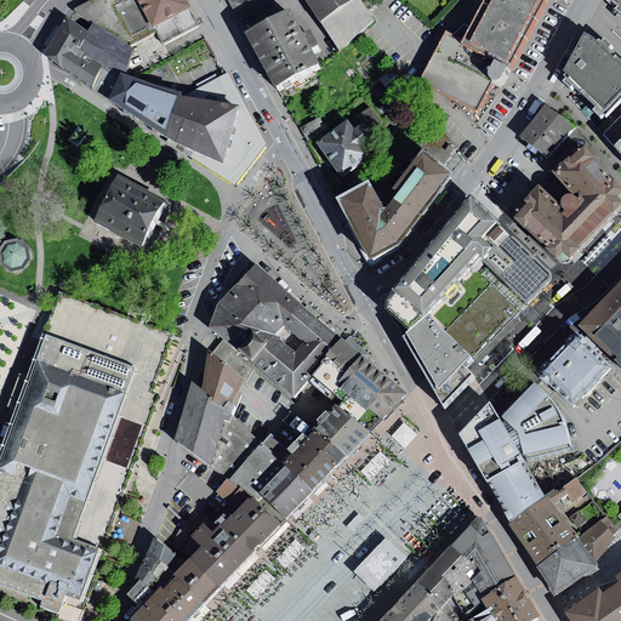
[(164,45),(199,27),(188,6),(184,0),(90,0),(75,9),(134,47),(157,34),(164,45)]
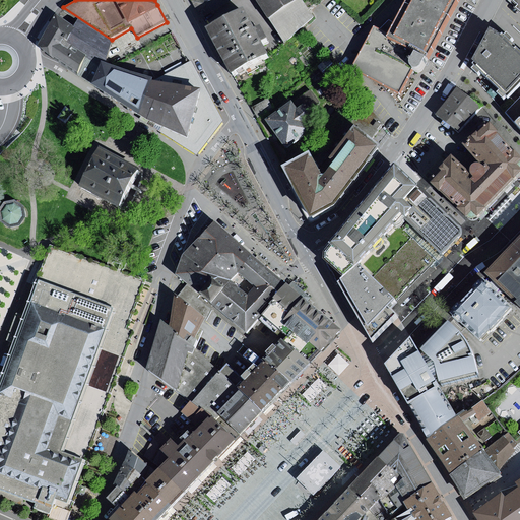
[(203,20),(235,0),(191,0),(203,20)]
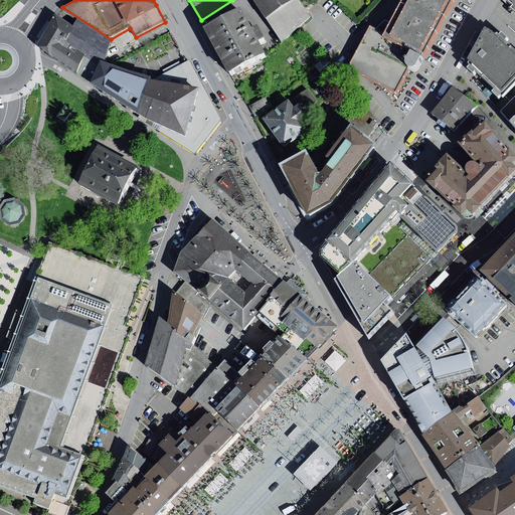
[(303,0),(256,0),(272,22),(283,45),(305,30),(306,3),(303,0)]
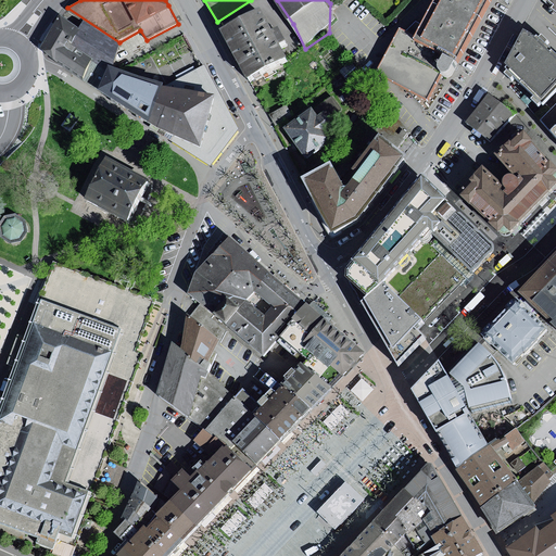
[(431,0),(419,23),(416,21),(406,30),(399,27),(375,73),(428,101),(442,75),(444,76),(447,77),(450,77),(453,75),(457,65),(477,28),(491,0),(431,0)]
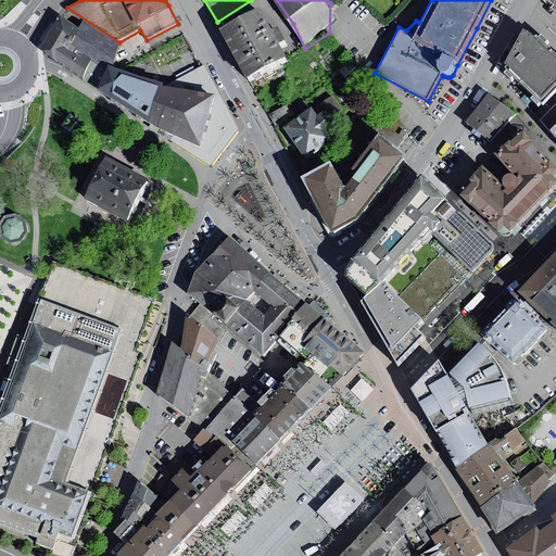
[(270,14),(228,37),(254,85),(295,62),(291,54),(298,50),(288,32),(281,35),(270,14)]
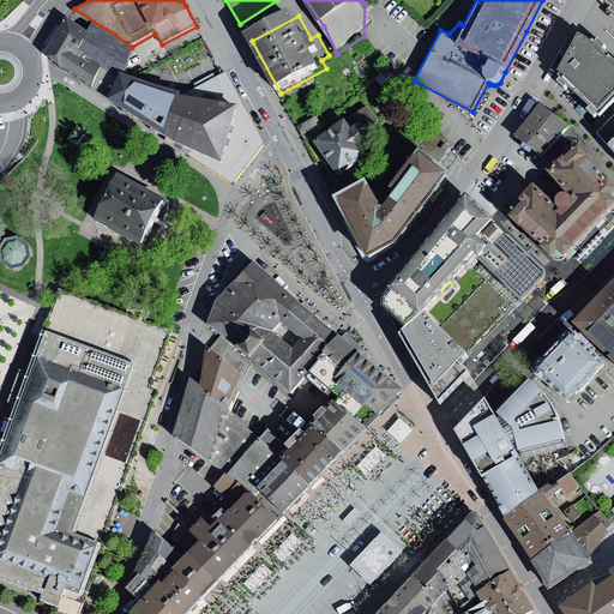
[(613,100),(613,59),(603,49),(606,46),(600,40),(596,43),(594,40),(593,42),(590,40),(579,35),(559,72),(561,74),(559,77),(561,79),(559,83),(566,89),(569,86),(590,108),(588,110),(595,116),(597,114),(600,115),(602,114),(613,100)]
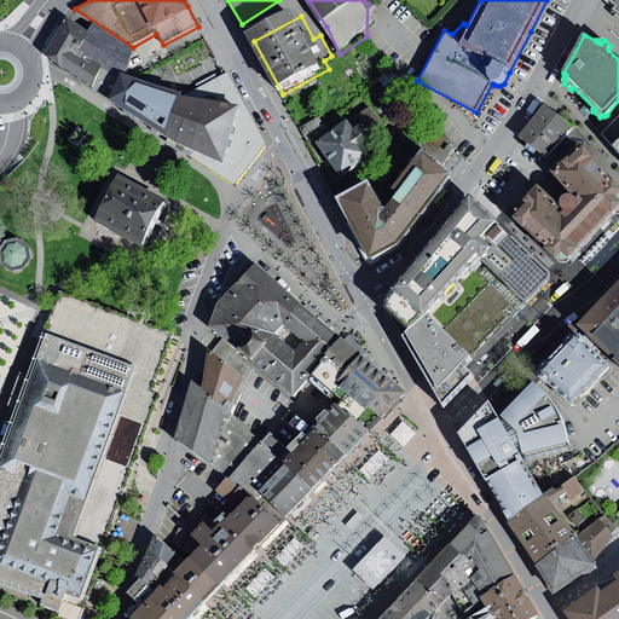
[(121,74),(111,99),(174,140),(191,148),(194,149),(190,156),(233,184),(254,158),(262,145),(224,74),(191,96),(160,87),(121,74)]
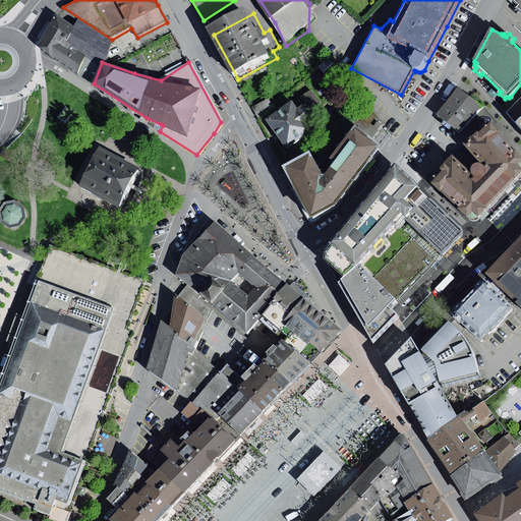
[(516,102),(520,95),(520,84),(511,97),(516,102)]
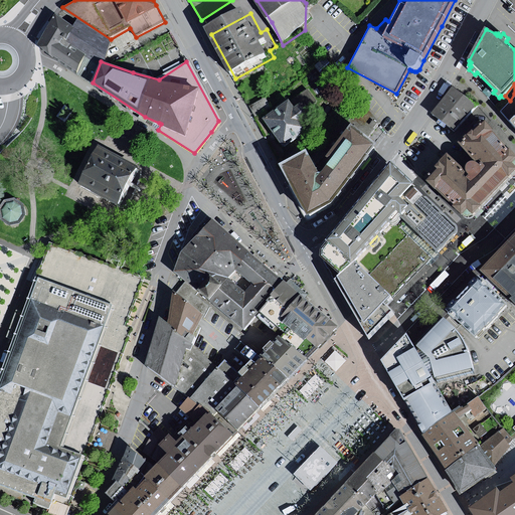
[(454,87),(434,116),(455,132),(478,106),(454,87)]
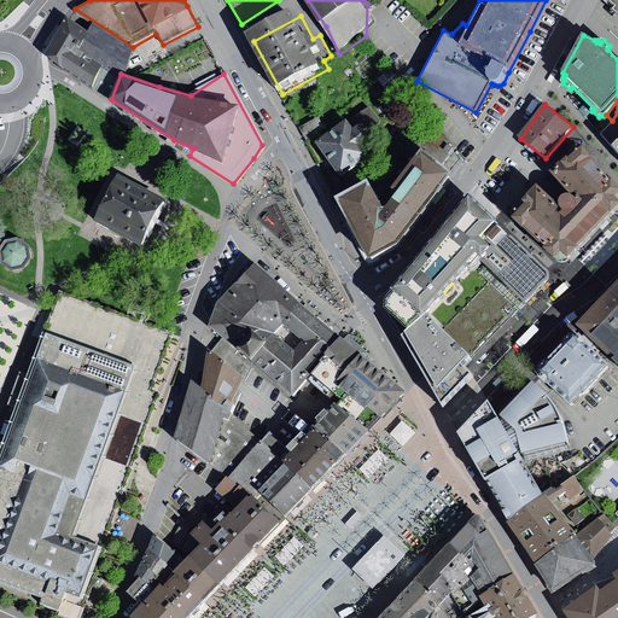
[(610,144),(617,134),(617,112),(612,121),(600,133),(610,144)]
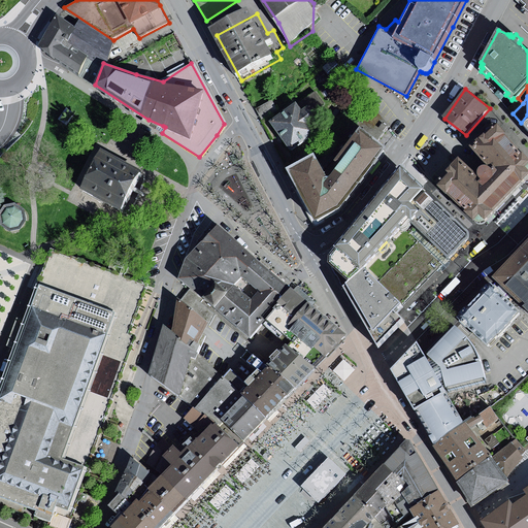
[(274,102),(257,111),(263,123),(281,113),(274,102)]
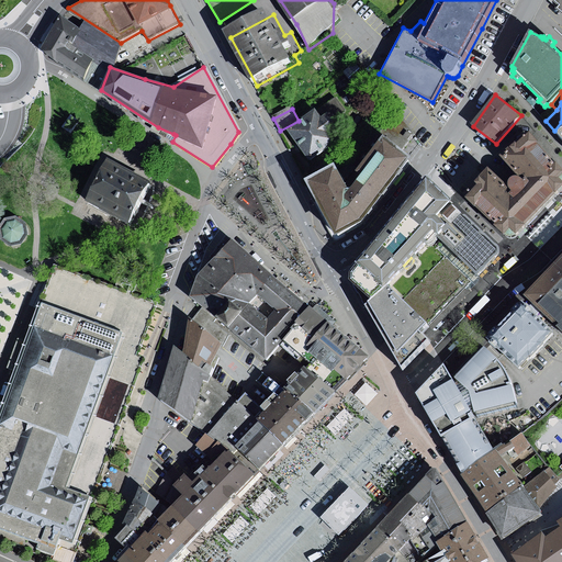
[(327,113),(323,116),(318,109),(289,127),(308,159),(344,137),(327,113)]
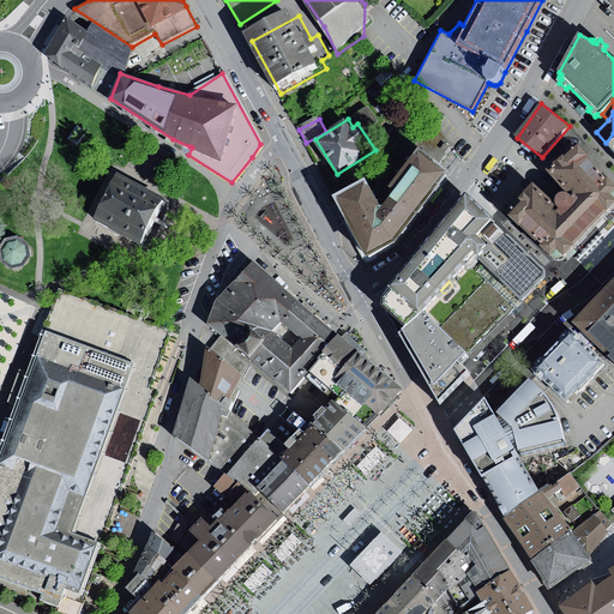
[(417,154),(437,168),(449,154),(453,146),(438,126),(417,154)]
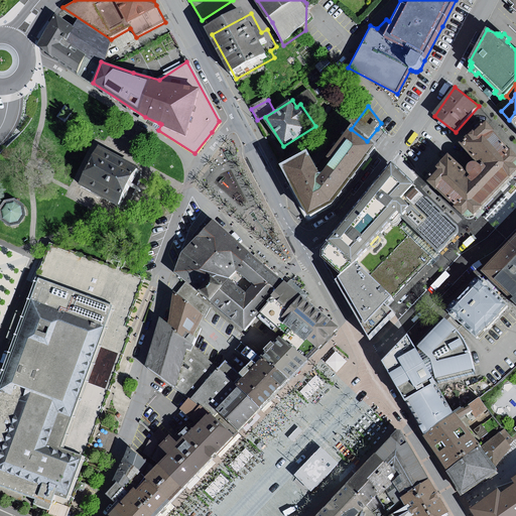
[(465,169),(446,152),(424,175),(467,218),(469,219),(471,219),(473,218),(475,217),(478,214),(515,173),(515,155),(490,124),(486,120),(459,142),(473,159),(469,160),(466,163),(465,166),(465,169)]
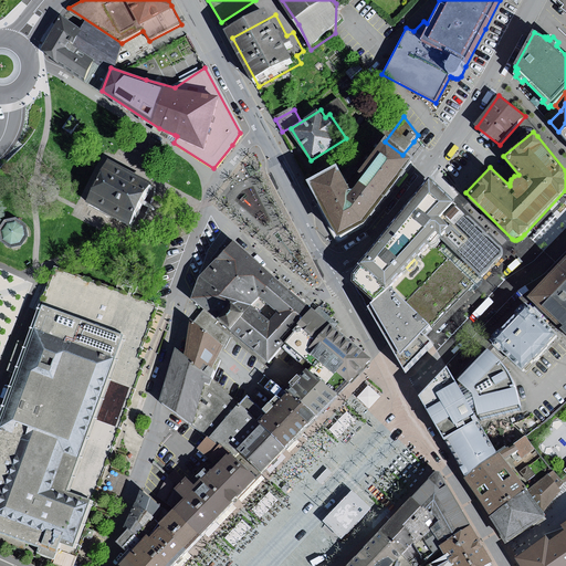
[(335,163),(305,178),(336,236),(338,237),(343,237),(365,226),(412,163),(410,161),(402,155),(385,142),(352,188),(347,189),(335,163)]
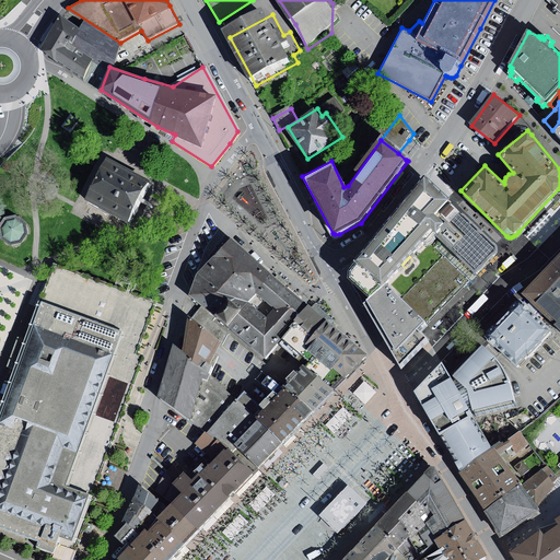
[(111,161),(89,203),(135,228),(156,186),(111,161)]
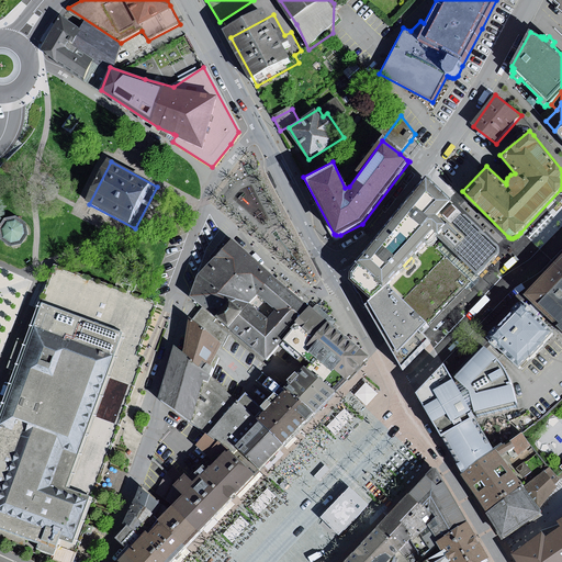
[(356,290),(403,371),(430,343),(422,333),(471,281),(438,249),(447,240),(478,274),(498,255),(498,249),(426,177),(349,269),(348,274),(351,282),(356,290)]
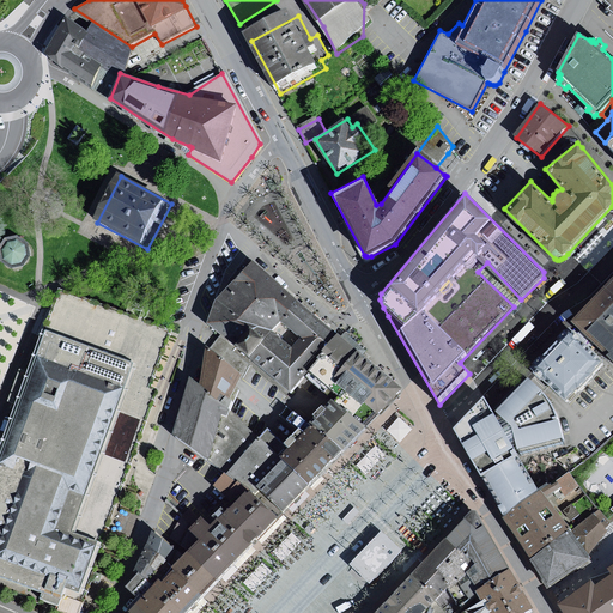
[(5,237),(0,243),(0,261),(11,268),(24,266),(31,254),(28,242),(18,235),(5,237)]
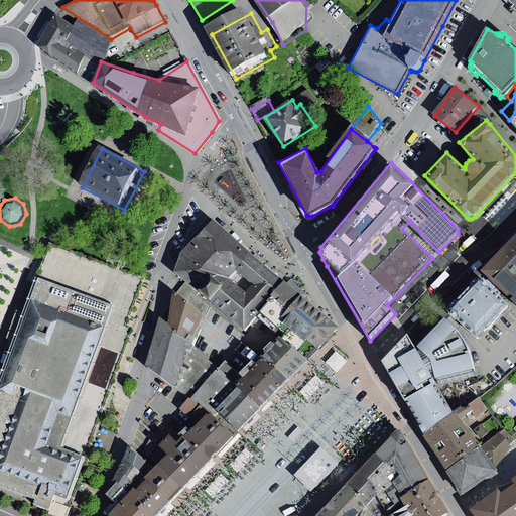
[(252,283),(283,279),(233,236),(216,221),(213,218),(197,235),(235,269),(252,283)]
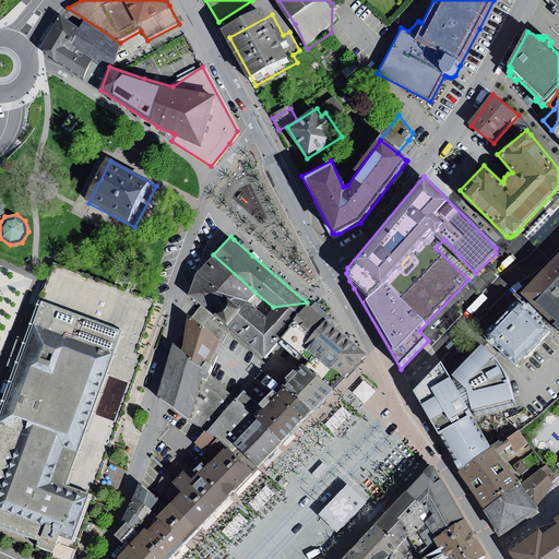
[(226,296),(240,308),(248,300),(254,292),(213,254),(197,272),(188,294),(201,304),(212,312),(226,296)]
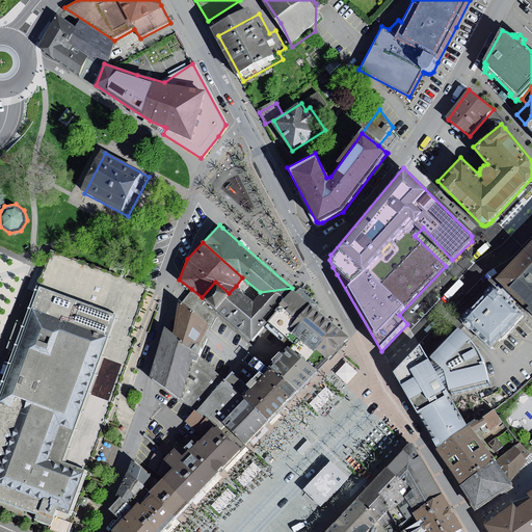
[(531,253),(500,288),(531,317),(531,253)]
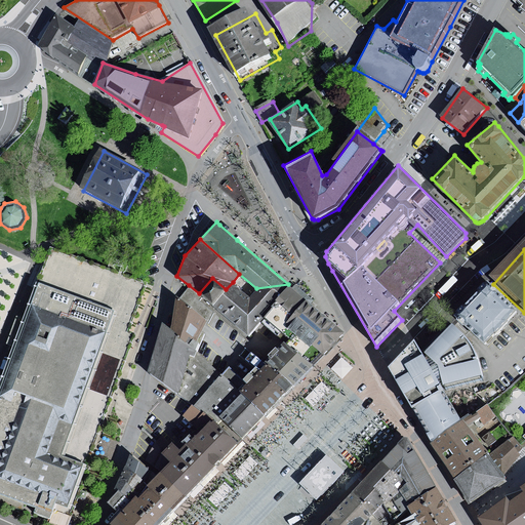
[(144,284),(52,251),(0,396),(0,503),(57,524),(65,524),(75,497),(77,491),(133,334),(127,332),(144,284)]
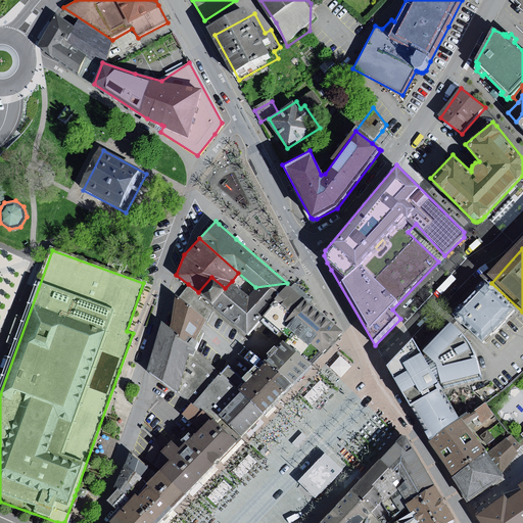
[(248,295),(255,287),(238,273),(232,281),(248,295)]
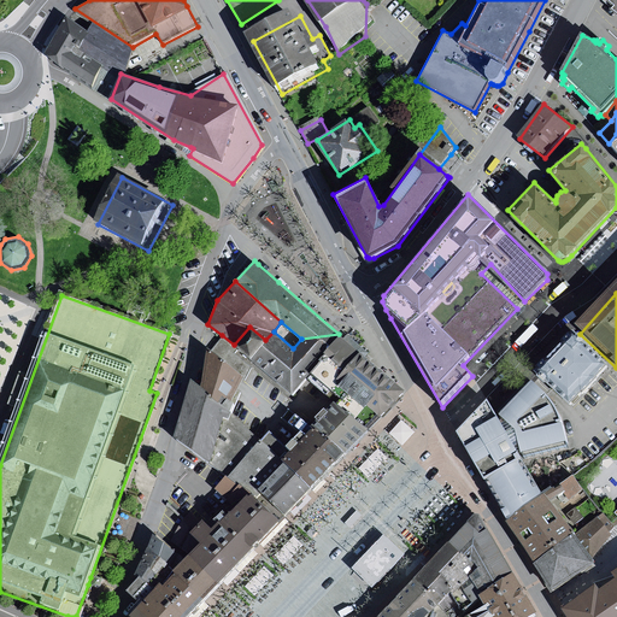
[(250,358),(265,340),(250,327),(234,345),(238,348),(250,358)]
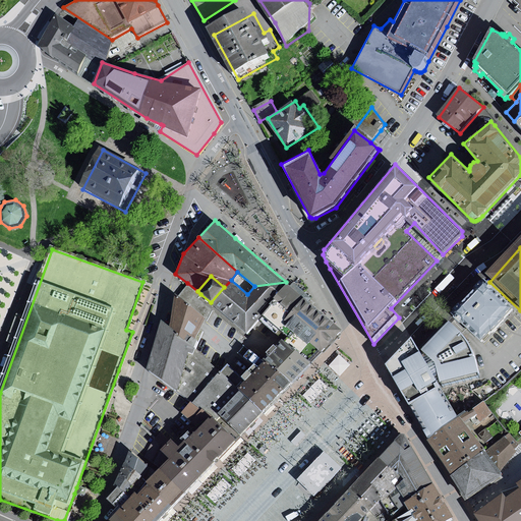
[(211,302),(246,332),(247,294),(231,280),(224,287),(211,302)]
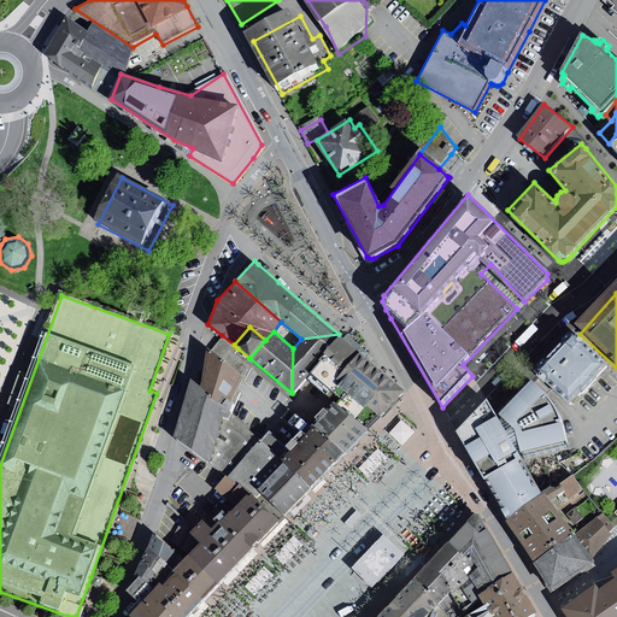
[(324,353),(339,334),(301,339),(293,348),(292,393),(310,371),(324,353)]
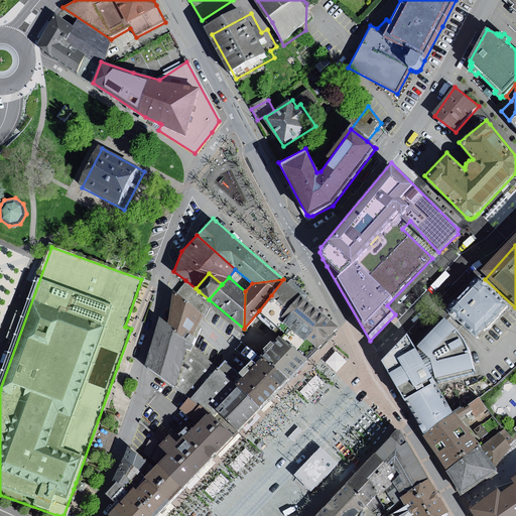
[(299,294),(283,279),(271,295),(286,308),(299,294)]
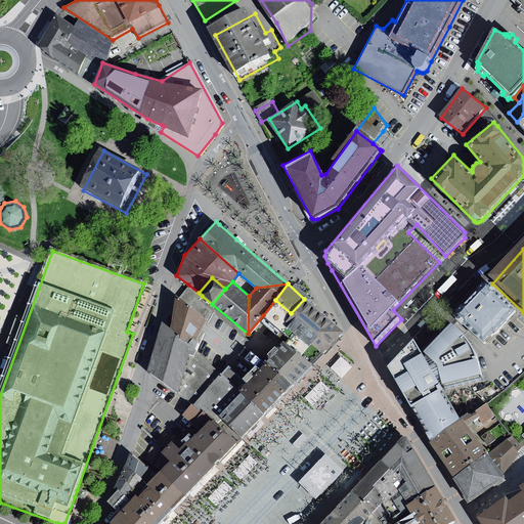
[(188,285),(179,297),(206,320),(208,322),(213,311),(199,299),(202,296),(199,293),(188,285)]
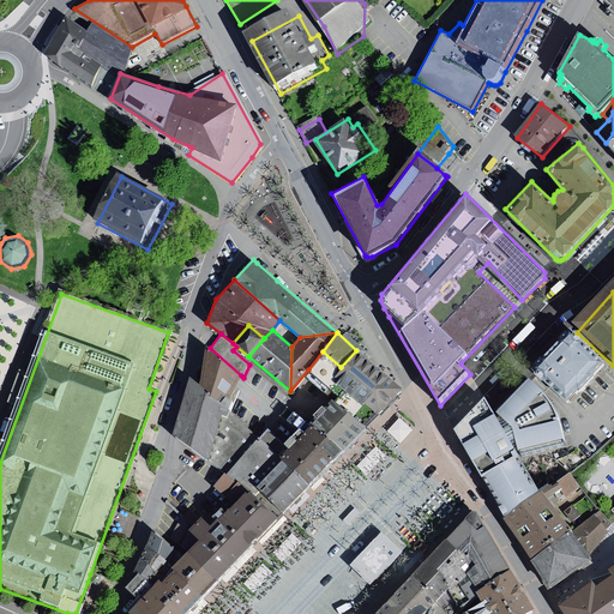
[(605,366),(573,337),(557,354),(539,374),(570,403),(587,385),(605,366)]
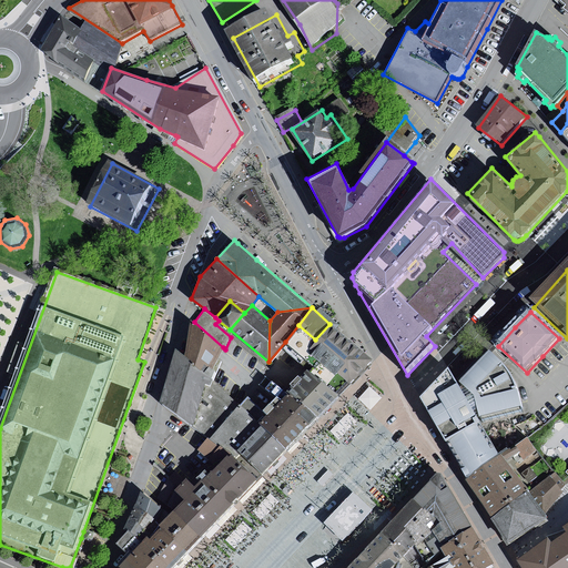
[(189,328),(184,355),(210,376),(220,355),(223,347),(194,322),(190,318),(189,328)]
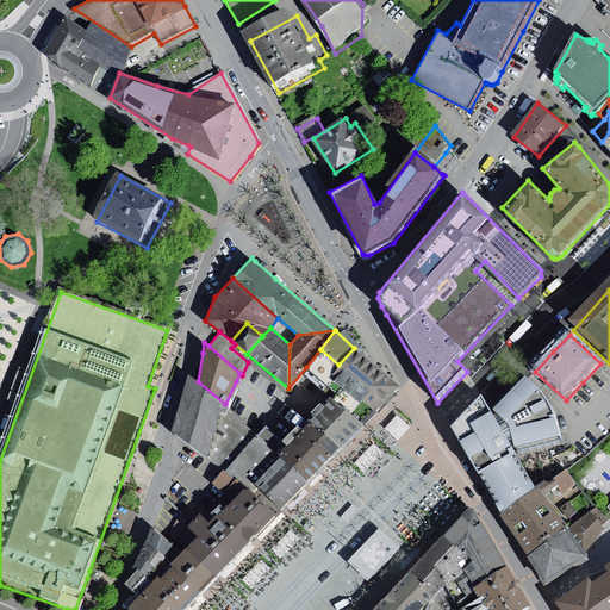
[(398,387),(354,348),(338,365),(331,373),(343,385),(374,412),(398,387)]
